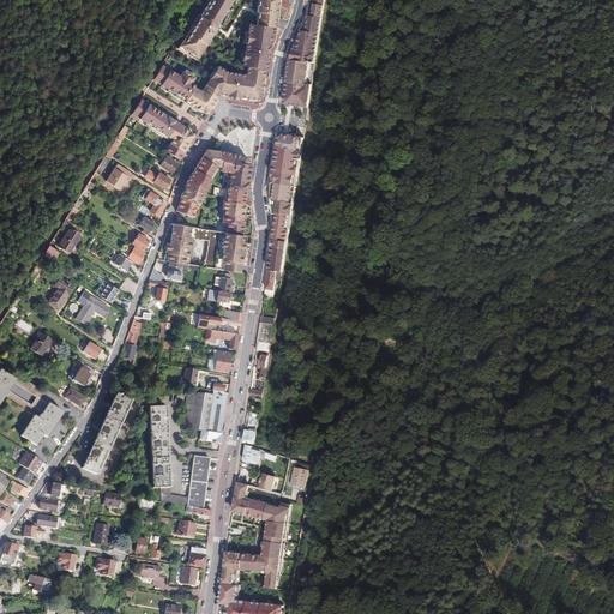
[(234,0),(208,0),(200,14),(198,13),(178,48),(197,60),(217,26),(218,26),(234,0)]
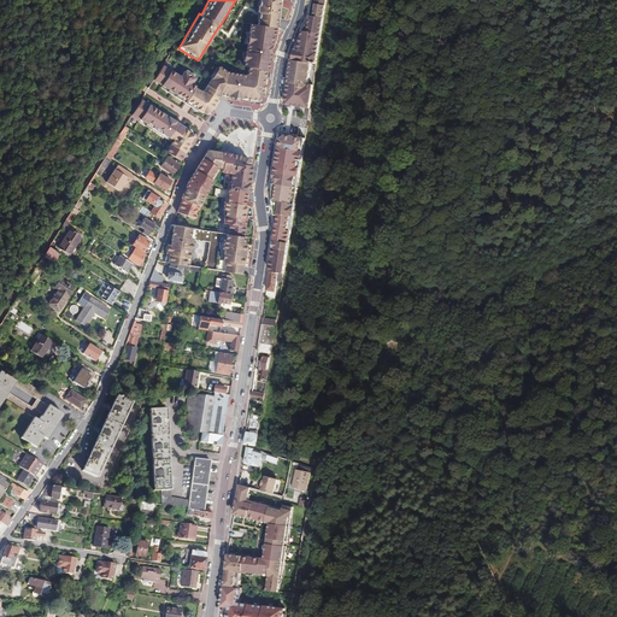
[(277,16),(278,0),(258,0),(258,12),(259,12),(277,16)]
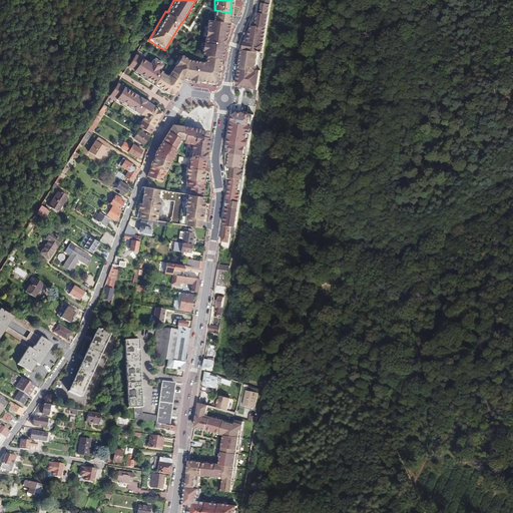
[(238,87),(258,90),(262,70),(257,69),(260,52),(264,53),(272,0),(264,0),(262,14),(260,13),(257,18),(252,26),(251,30),(250,30),(249,42),(246,42),(244,50),(238,87)]
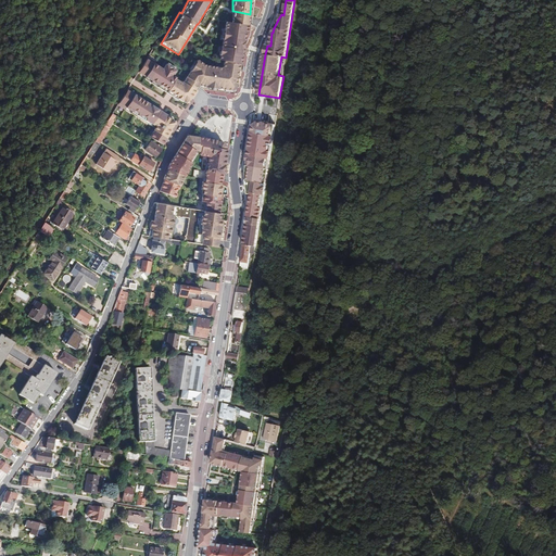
[(232,17),(231,23),(248,25),(249,20),(249,16),(232,14),(232,17)]
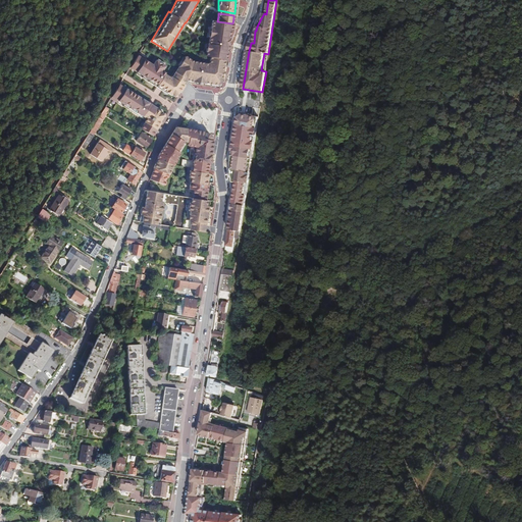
[(210,37),(209,39),(228,42),(230,31),(231,31),(232,23),(217,21),(212,20),(211,28),(210,28),(209,37),(210,37)]
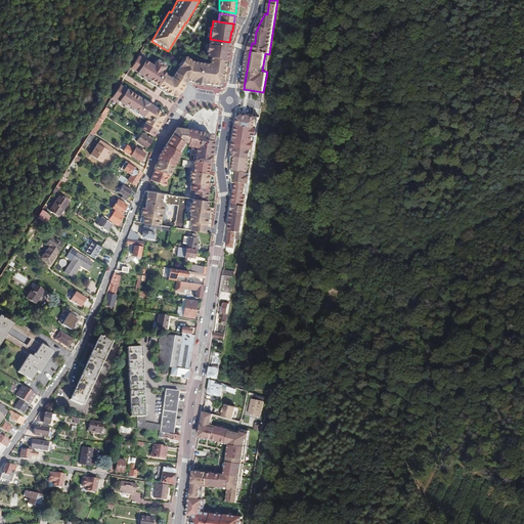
[(178,69),(172,77),(185,85),(188,80),(193,81),(193,82),(205,83),(218,84),(218,85),(221,83),(221,82),(223,67),(224,67),(225,61),(226,61),(229,42),(210,39),(210,44),(208,44),(207,52),(207,56),(211,57),(210,64),(193,61),(185,56),(178,69)]
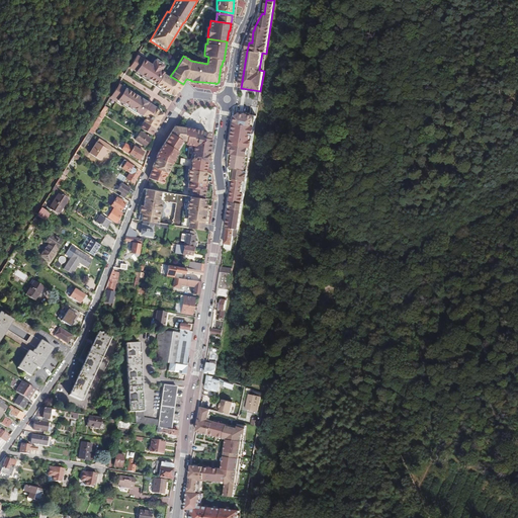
[(133,63),(130,68),(141,75),(140,76),(143,79),(144,77),(147,79),(146,80),(165,92),(165,91),(170,94),(176,93),(177,91),(179,92),(183,84),(170,76),(170,77),(164,74),(165,73),(161,71),(164,66),(154,60),(152,65),(143,59),(144,57),(139,55),(138,56),(136,55),(132,62),(133,63)]
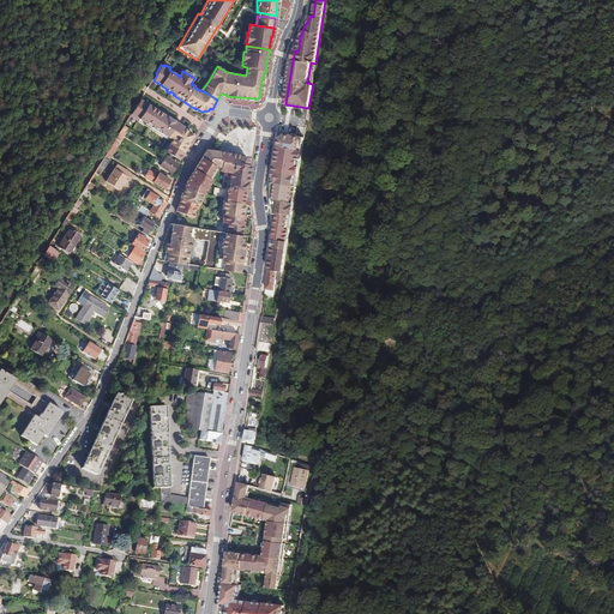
[(137,104),(130,115),(137,120),(138,118),(145,122),(144,125),(160,134),(161,132),(172,139),(169,143),(170,144),(166,151),(179,160),(190,144),(188,143),(191,138),(188,132),(182,128),(184,127),(175,121),(174,124),(173,122),(174,121),(158,110),(157,112),(155,110),(156,109),(142,100),(138,106),(137,104)]
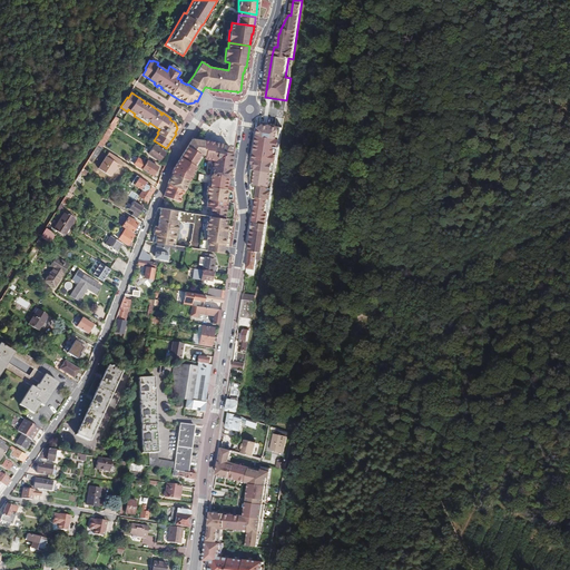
[(104,131),(109,135),(116,124),(115,123),(117,118),(114,116),(104,131)]
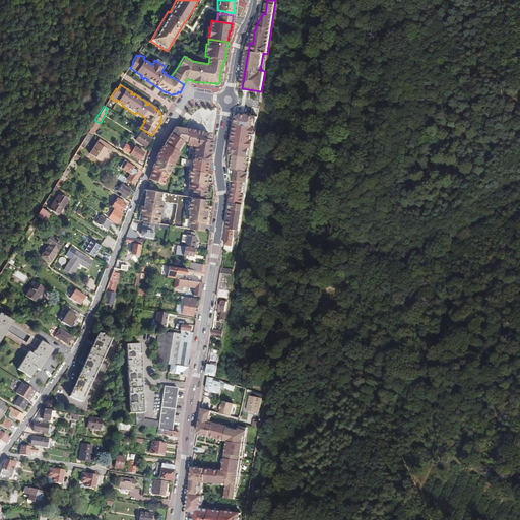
[(233,195),(232,203),(244,205),(248,175),(246,175),(248,163),(250,163),(251,158),(248,157),(249,152),(252,153),(258,117),(241,114),(239,116),(237,117),(231,155),(232,165),(233,195)]
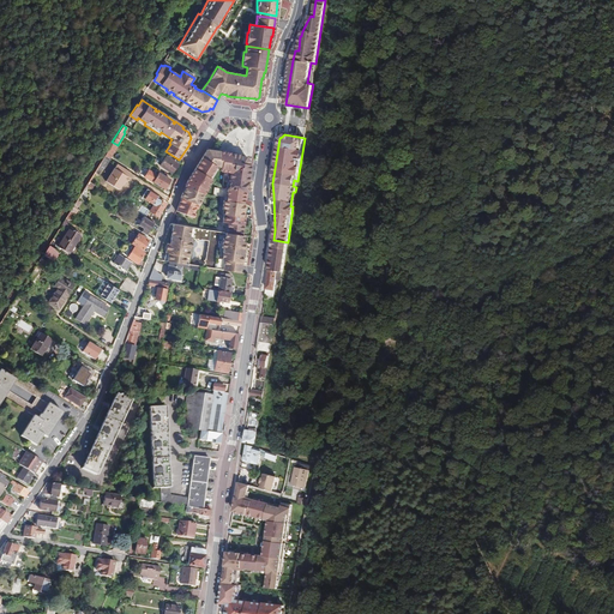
[(109,158),(109,160),(116,148),(110,144),(103,155),(109,158)]
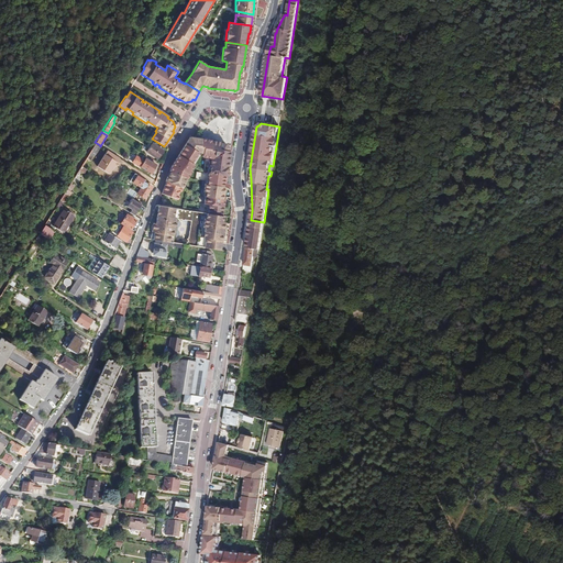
[(220,143),(220,142),(189,136),(170,167),(169,172),(167,177),(165,181),(166,181),(161,194),(177,200),(185,178),(186,178),(187,175),(189,172),(188,170),(191,164),(190,163),(196,153),(201,154),(200,157),(210,158),(206,184),(203,184),(201,191),(203,192),(202,203),(207,205),(206,213),(207,213),(222,216),(225,199),(223,199),(230,152),(229,151),(229,147),(227,144),(220,143)]
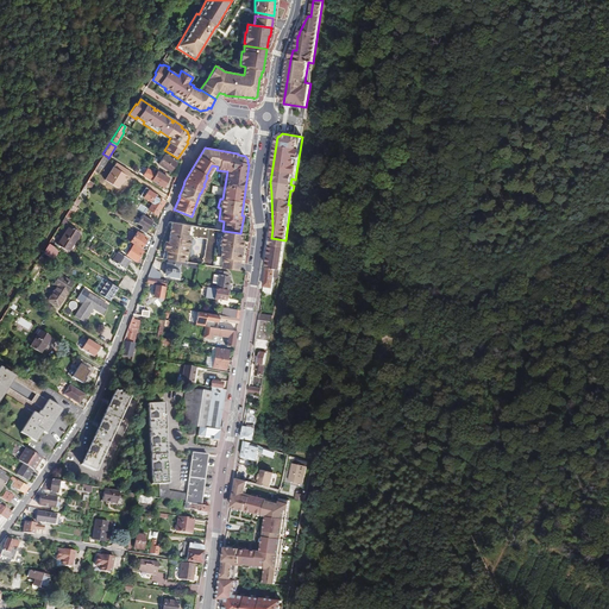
[(96,163),(101,165),(102,167),(108,157),(102,154),(96,163)]
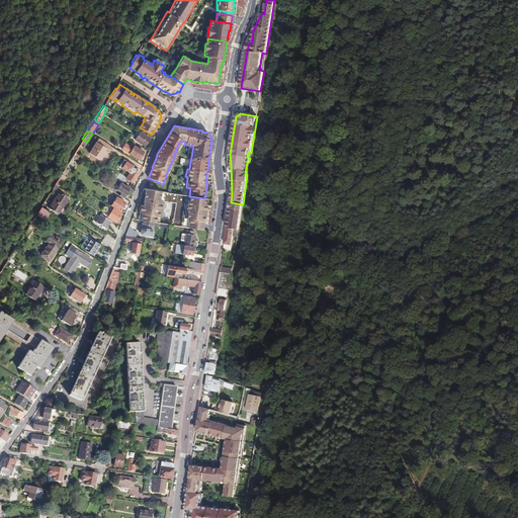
[(145,146),(150,139),(140,132),(136,140),(145,146)]
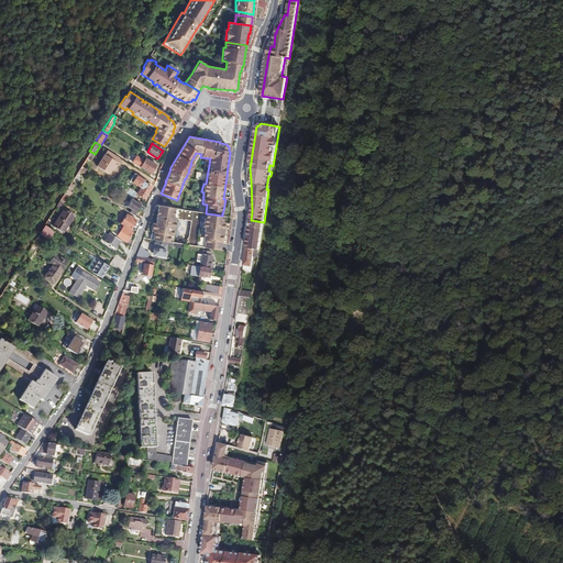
[(116,159),(109,155),(98,173),(108,179),(117,165),(113,163),(116,159)]
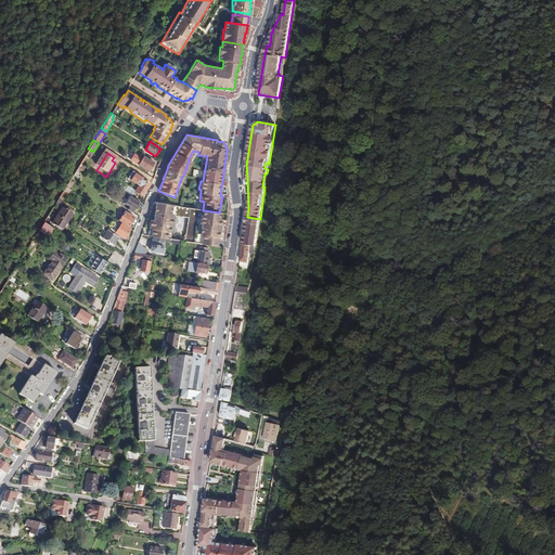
[(85,155),(79,163),(84,166),(89,157),(88,157),(85,155)]
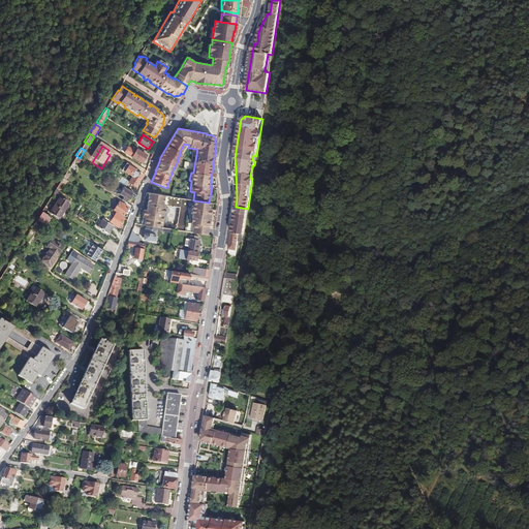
[(142,162),(147,155),(136,149),(132,157),(142,162)]
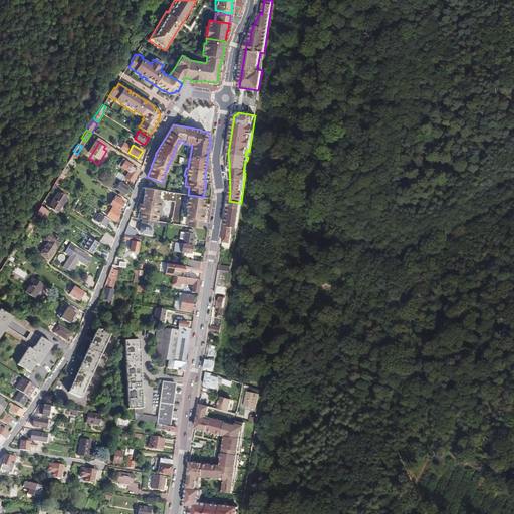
[(132,181),(139,171),(132,167),(125,177),(132,181)]
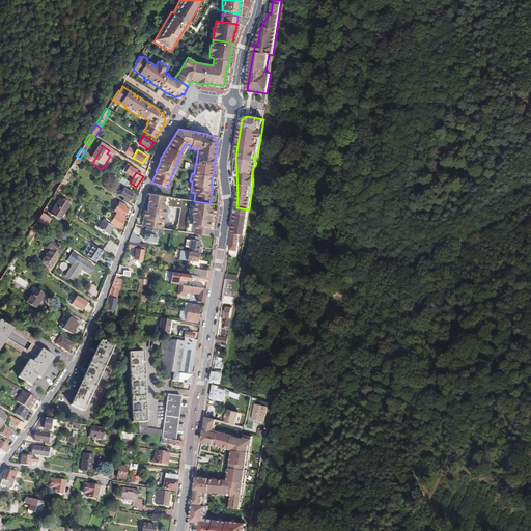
[(62,177),(55,189),(60,192),(66,180),(65,180),(62,177)]
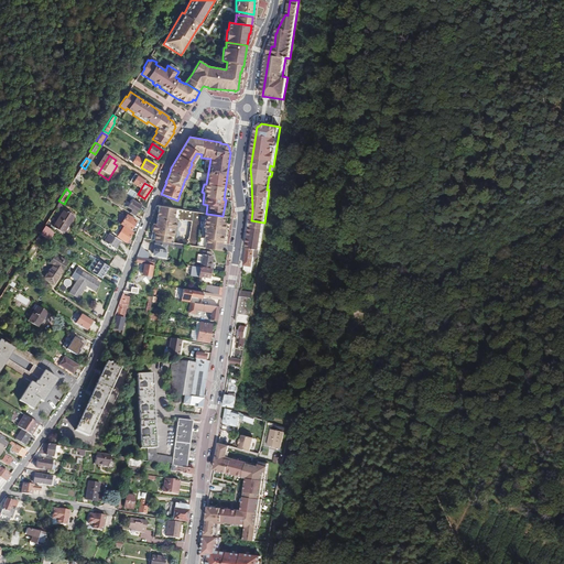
[(130,213),(134,216),(142,205),(132,199),(127,207),(131,210),(130,213)]
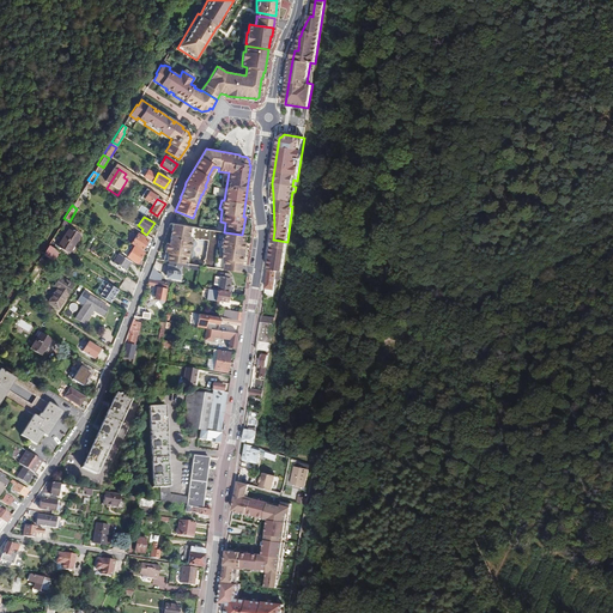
[(189,237),(192,228),(171,224),(169,243),(167,243),(163,261),(187,265),(190,238),(189,237)]
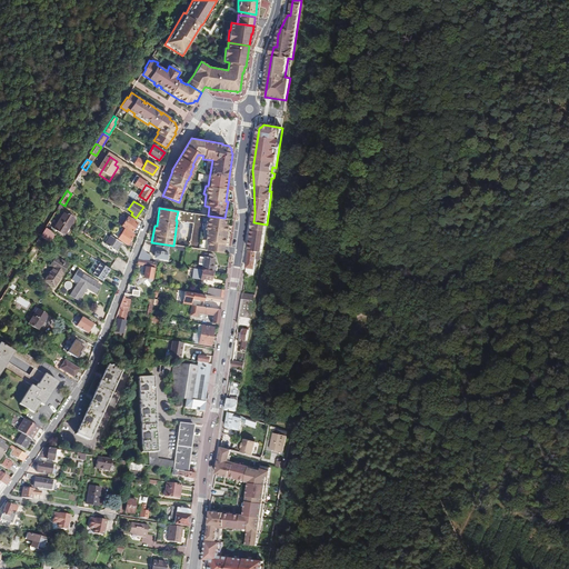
[(65,211),(59,220),(69,226),(75,217),(65,211)]
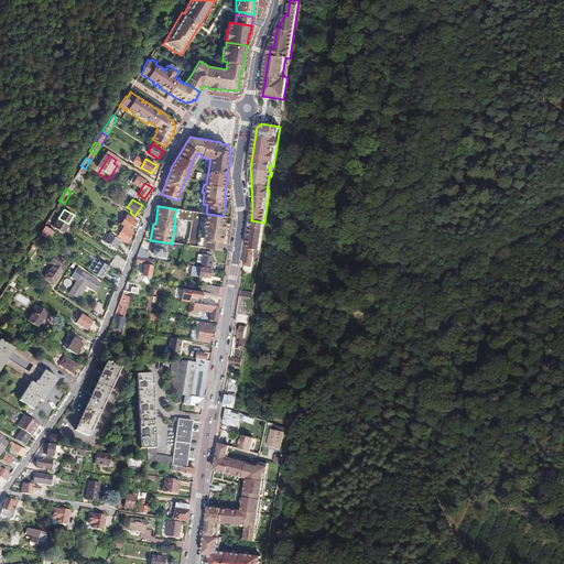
[(182,212),(181,219),(192,221),(193,213),(182,212)]
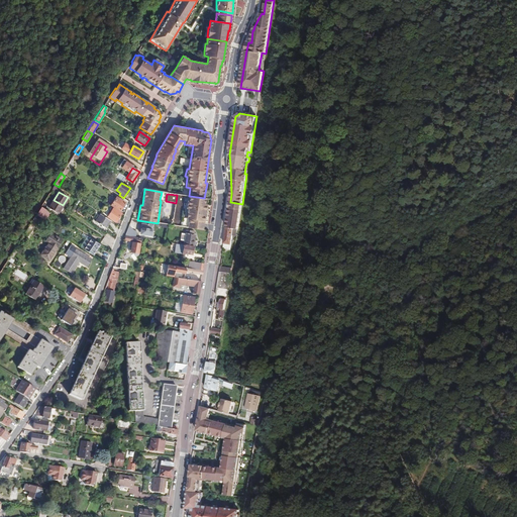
[(207,204),(204,204),(205,198),(204,198),(190,196),(189,201),(188,200),(186,209),(188,209),(185,227),(203,230),(207,204)]
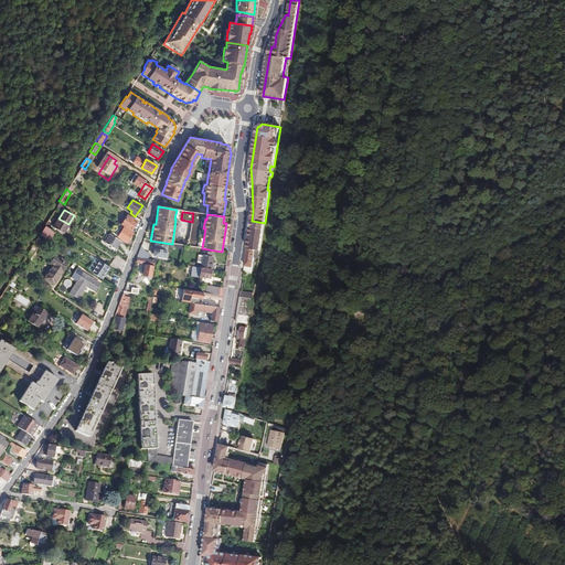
[(121,224),(130,231),(137,221),(127,215),(121,224)]
